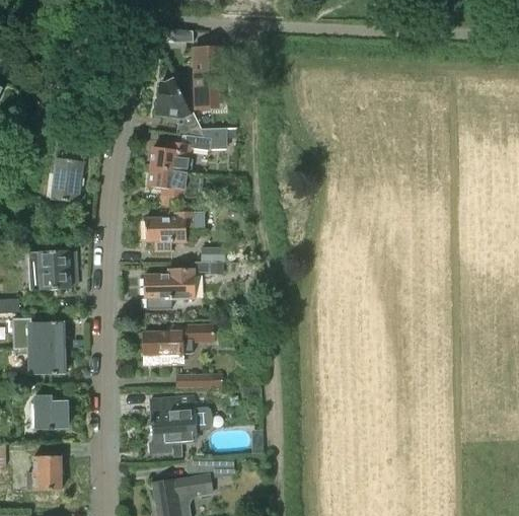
[(173,42),(193,41),(193,29),(173,28),(173,42)]
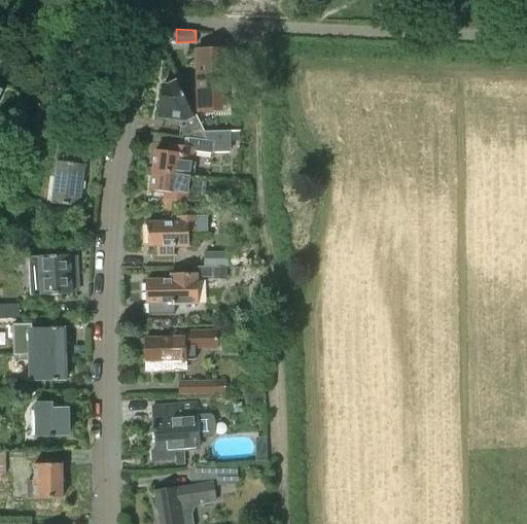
[(224,48),(197,49),(198,109),(226,109),(224,48)]
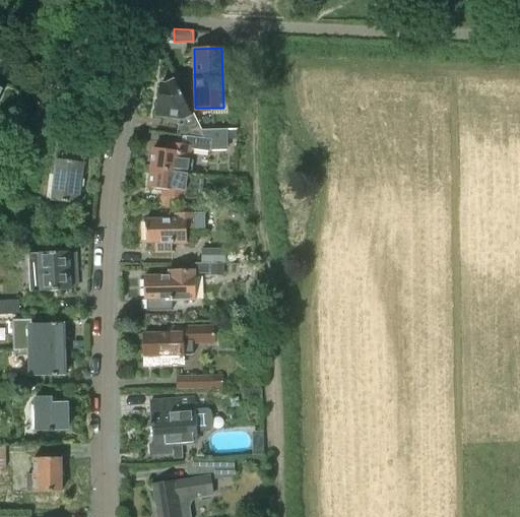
[(48,59),(35,51),(28,61),(43,69),(48,59)]
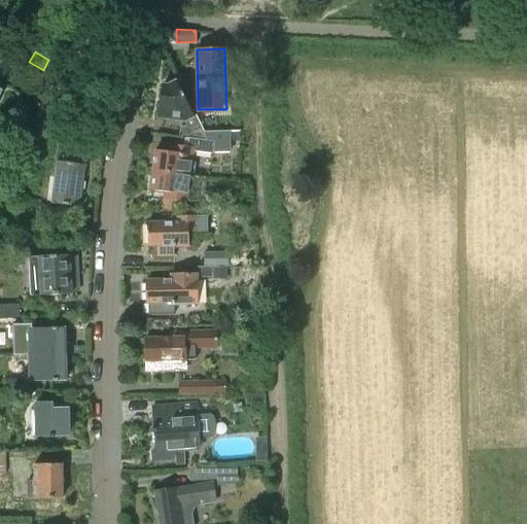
[(163,82),(157,115),(184,119),(185,121),(185,125),(180,125),(179,135),(188,136),(208,139),(204,129),(196,113),(194,114),(176,79),(167,83),(163,82)]
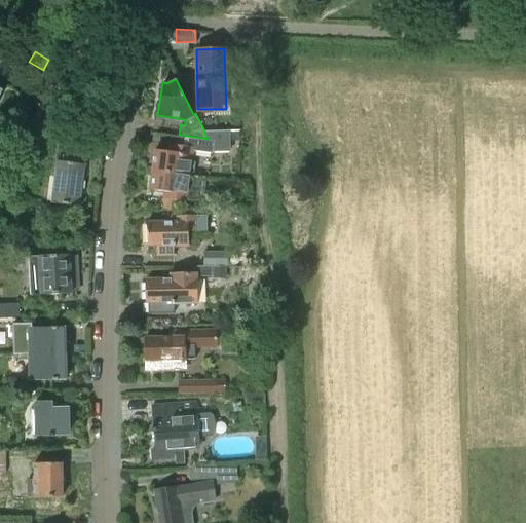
[(229,128),(230,142),(238,142),(237,127),(229,128)]
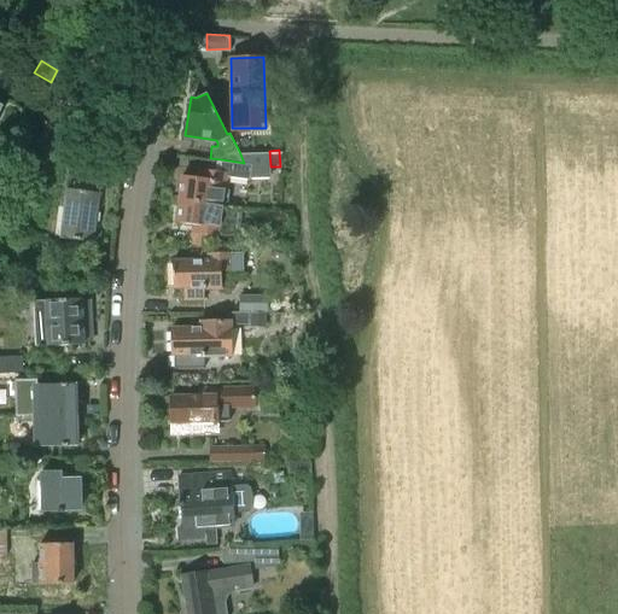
[(181,174),(179,197),(225,203),(228,175),(250,177),(251,174),(270,173),(270,167),(269,151),(239,151),(244,163),(221,159),(220,170),(200,168),(199,176),(181,174)]
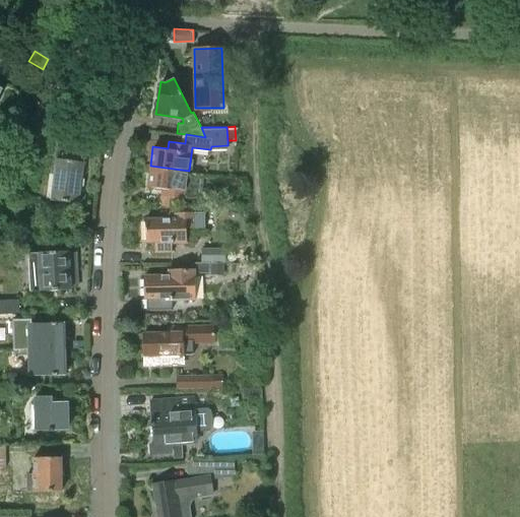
[(55,159),(51,199),(78,202),(82,163),(55,159)]
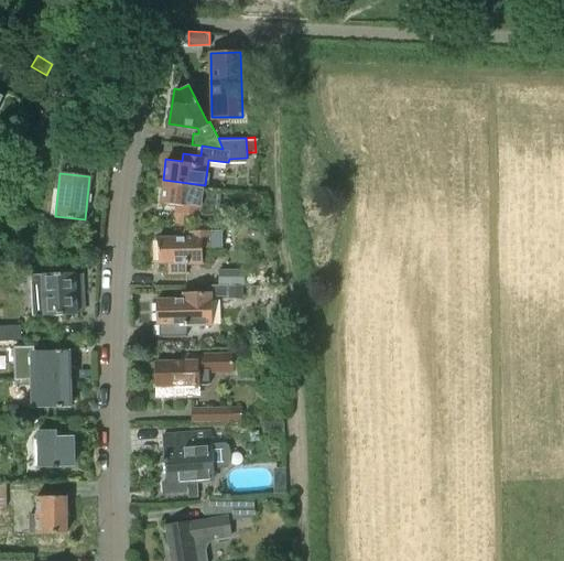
[(216,187),(205,185),(163,180),(160,202),(176,204),(175,212),(201,215),(202,212),(213,213),(216,187)]
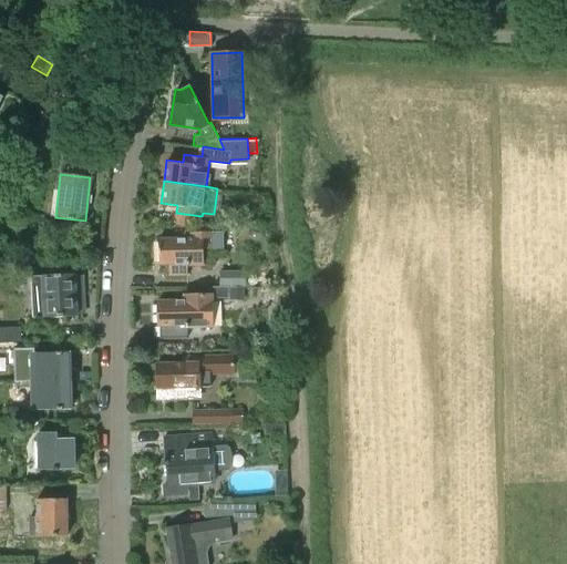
[(186,264),(203,264),(203,247),(223,247),(222,231),(189,231),(189,237),(157,238),(158,263),(168,263),(168,274),(186,274),(186,264)]
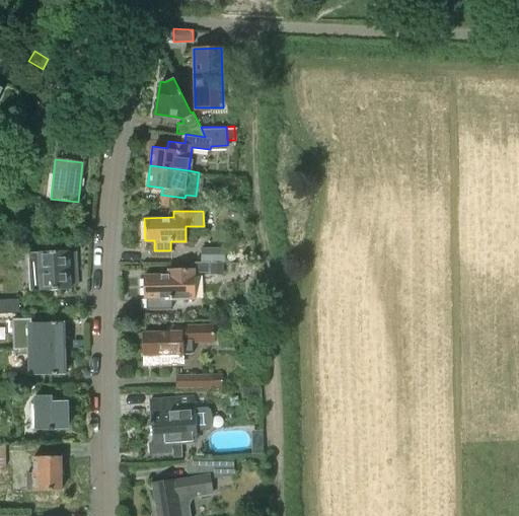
[(202,245),(202,260),(225,259),(225,244),(202,245)]
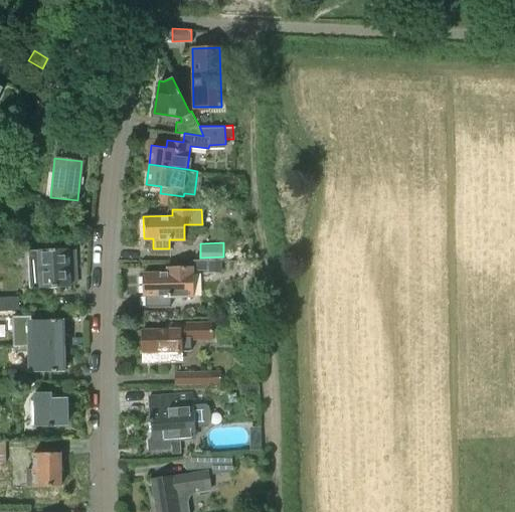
[(67,247),(28,249),(30,288),(69,286),(68,269),(75,269),(74,248),(67,248),(67,247)]
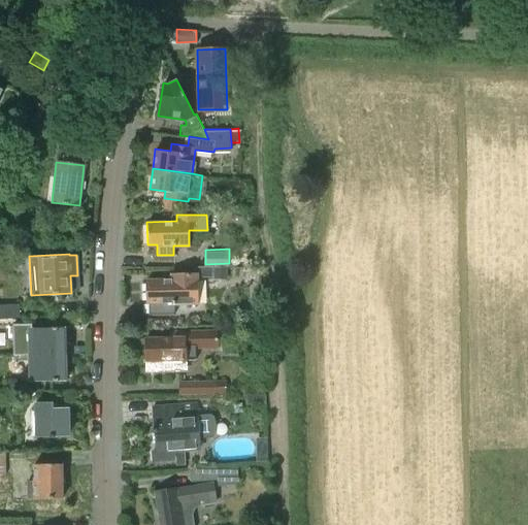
[(195,265),(195,272),(175,272),(175,279),(146,280),(146,302),(149,302),(149,314),(172,313),(172,303),(198,302),(197,279),(202,279),(202,276),(212,276),(212,265),(195,265)]
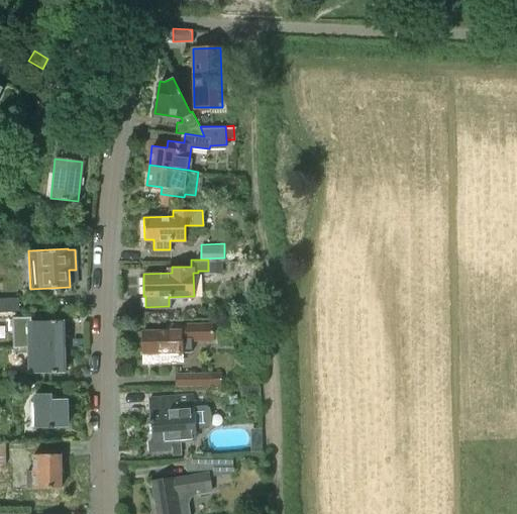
[(210,260),(209,271),(222,271),(223,260),(210,260)]
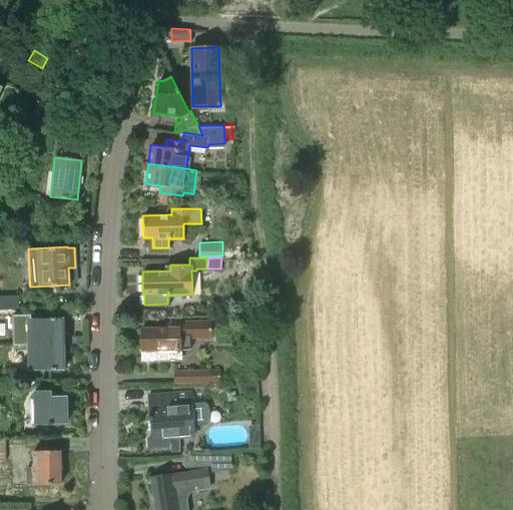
[(0,293),(0,307),(15,307),(14,293),(0,293)]
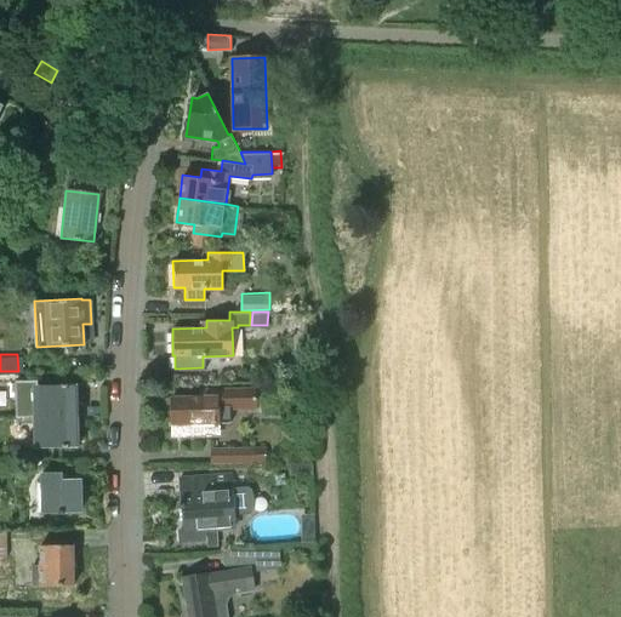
[(38,380),(15,380),(16,417),(32,417),(78,416),(78,384),(70,384),(63,384),(38,386),(38,380)]
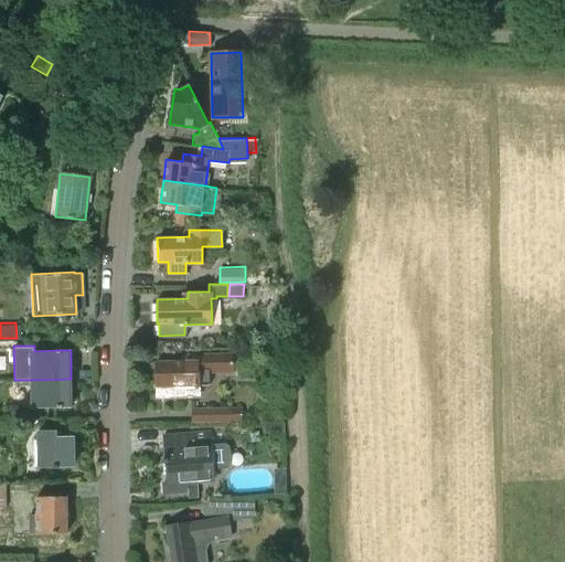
[(196,359),(156,360),(156,385),(157,385),(157,396),(200,395),(199,384),(210,384),(210,371),(233,370),(233,352),(196,352),(196,359)]
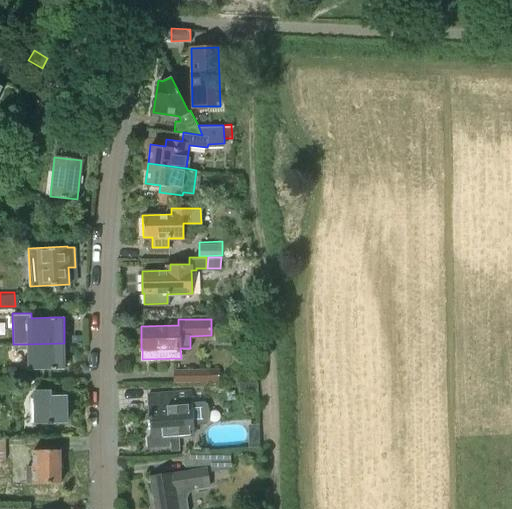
[(65,368),(64,343),(26,344),(26,353),(34,353),(34,368),(65,368)]
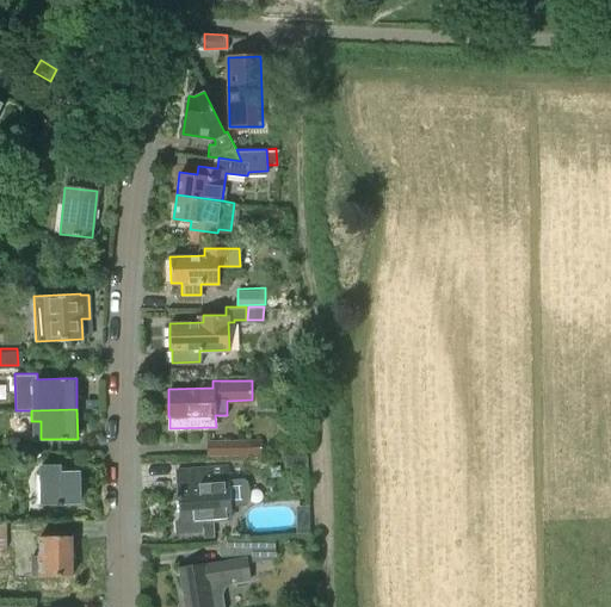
[(8,433),(8,445),(22,445),(22,433),(8,433)]
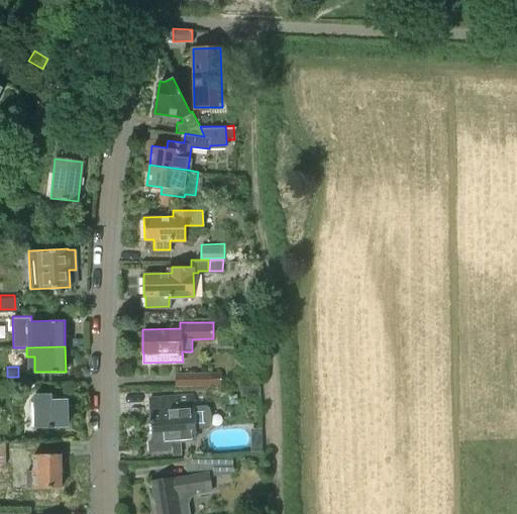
[(175,373),(176,385),(220,384),(220,371),(175,373)]
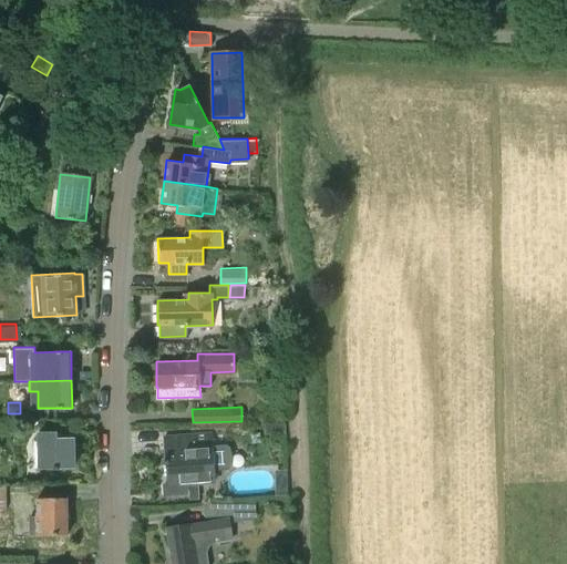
[(284,423),(264,423),(264,434),(284,434),(284,423)]
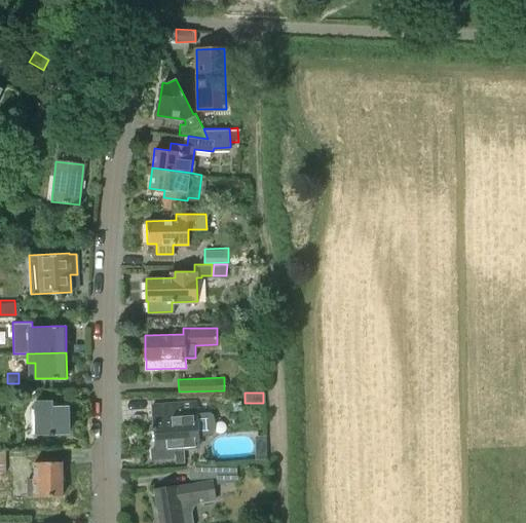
[(51,401),(36,401),(36,434),(67,433),(67,406),(51,406),(51,401)]
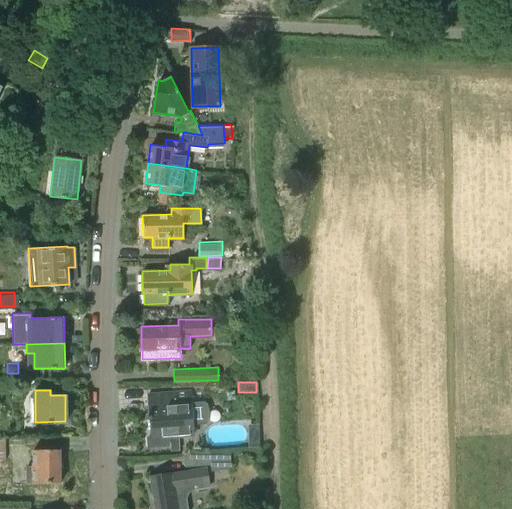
[(150,414),(147,414),(147,419),(150,419),(152,436),(148,436),(148,446),(169,445),(170,455),(180,454),(178,436),(193,435),(192,423),(205,422),(207,419),(208,411),(206,402),(203,400),(190,401),(189,390),(149,393),(150,414)]
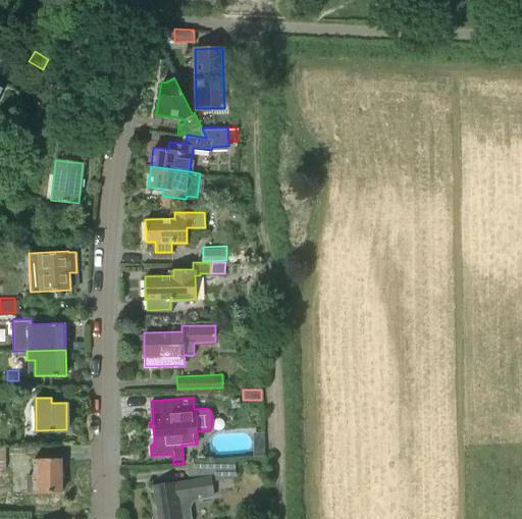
[(25,475),(27,492),(61,491),(60,458),(34,458),(34,475),(25,475)]
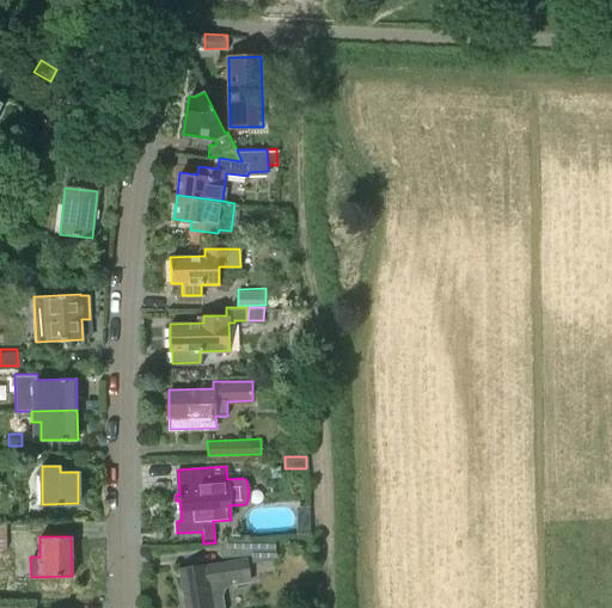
[(250,554),(250,562),(275,560),(274,541),(251,544),(251,539),(220,541),(221,557),(250,554)]
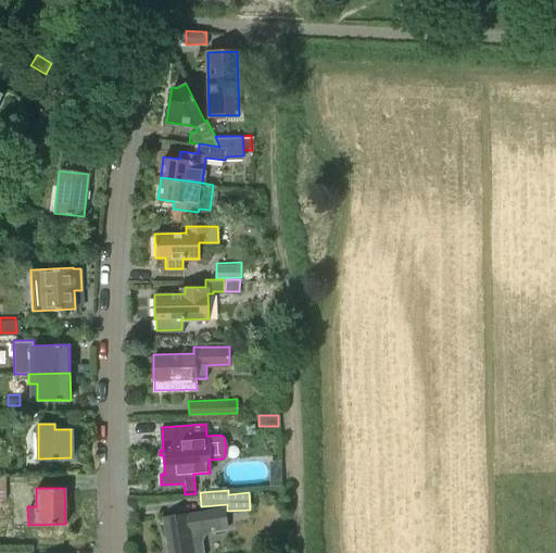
[(163,516),(168,552),(204,552),(200,528),(211,527),(211,530),(222,529),(219,513),(210,514),(209,510),(187,513),(163,516)]
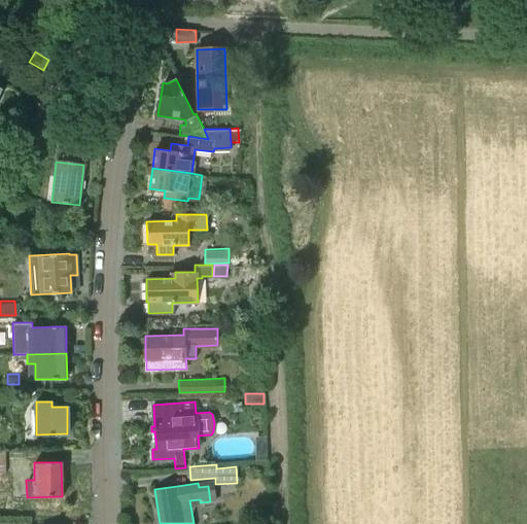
All buildings are outlined.
